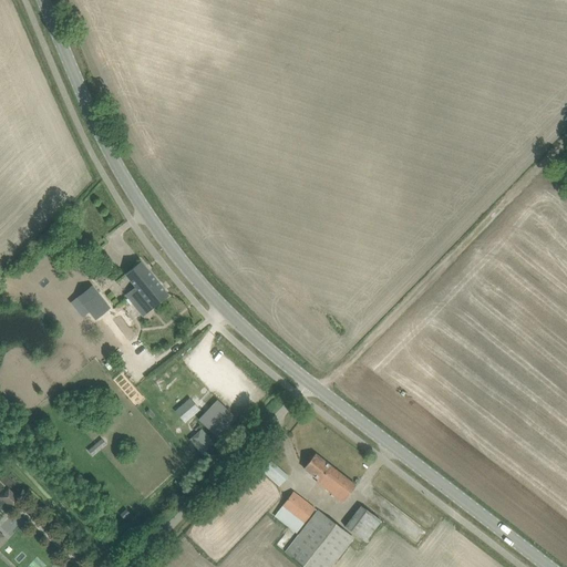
[(141,261),(132,268),(126,274),(138,289),(136,291),(134,289),(127,295),(144,316),(160,302),(168,296),(141,261)]
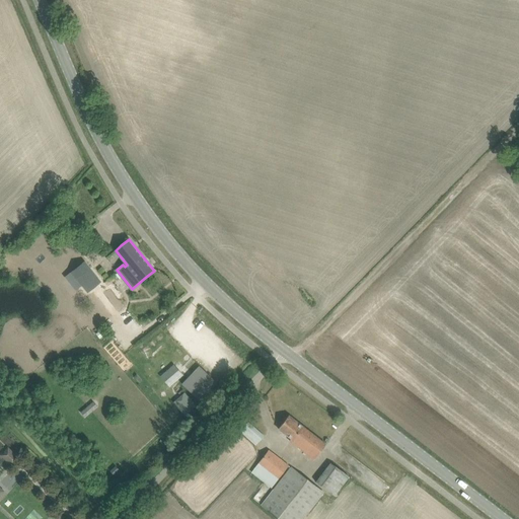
[(87,291),(99,282),(84,262),(65,276),(75,289),(82,284),(87,291)]
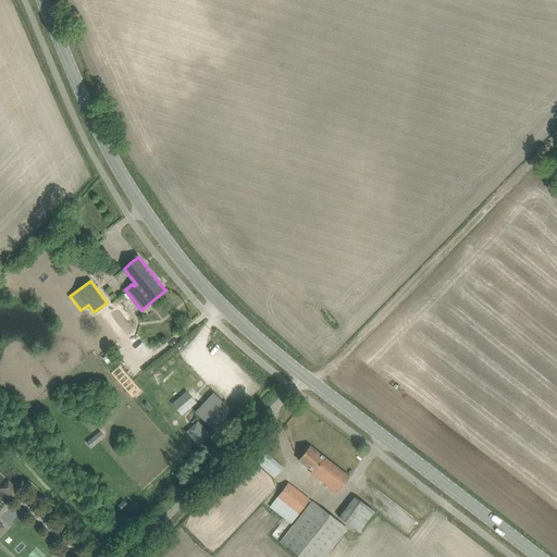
[(214,430),(233,411),(214,393),(195,412),(214,430)]
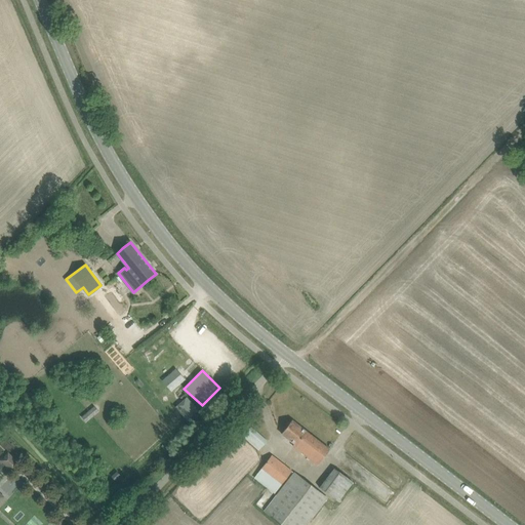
[(98,411),(93,406),(82,416),(86,421),(98,411)]
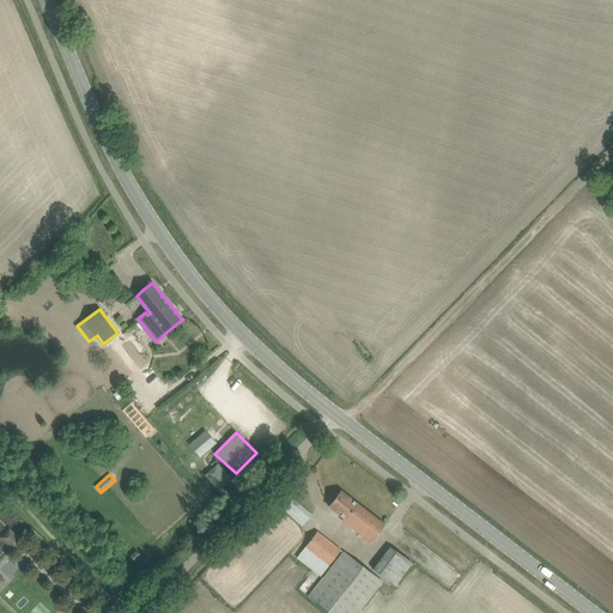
[(340,491),(328,507),(344,519),(341,521),(371,544),(384,525),(340,491)]
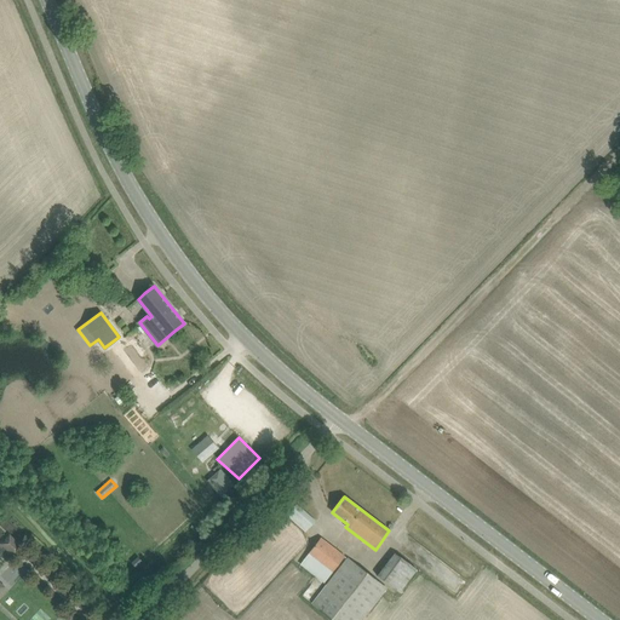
[(293,501),(283,512),(305,532),(315,521),(293,501)]
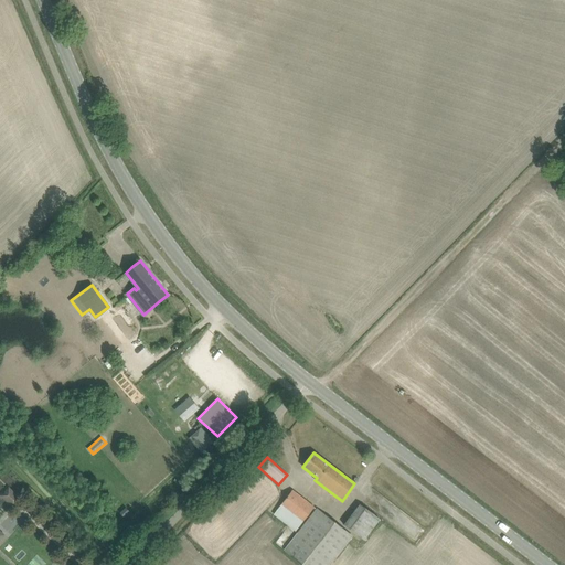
[(0,496),(12,508),(16,504),(14,504),(18,501),(19,502),(22,499),(9,487),(3,492),(4,492),(3,494),(2,493),(0,496)]
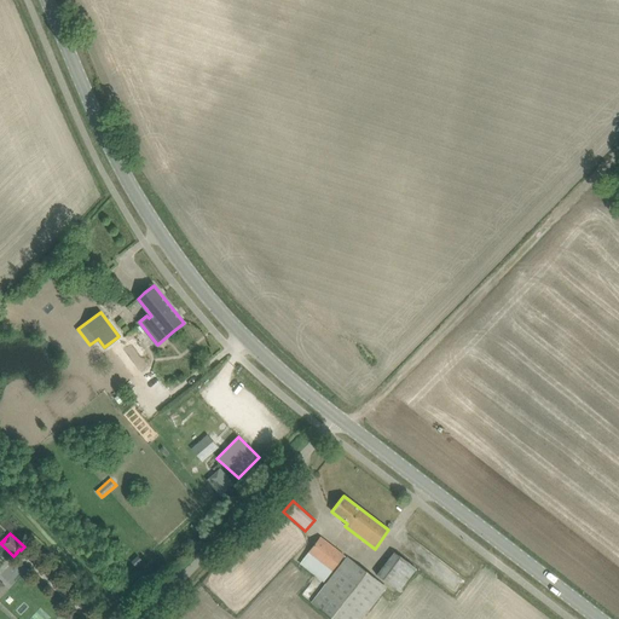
[(320,537),(300,563),(324,582),(345,555),(320,537)]
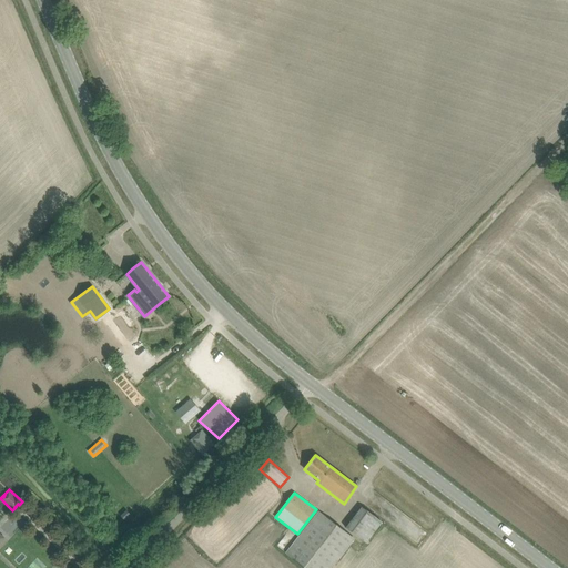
[(367,543),(385,523),(366,505),(347,526),(367,543)]
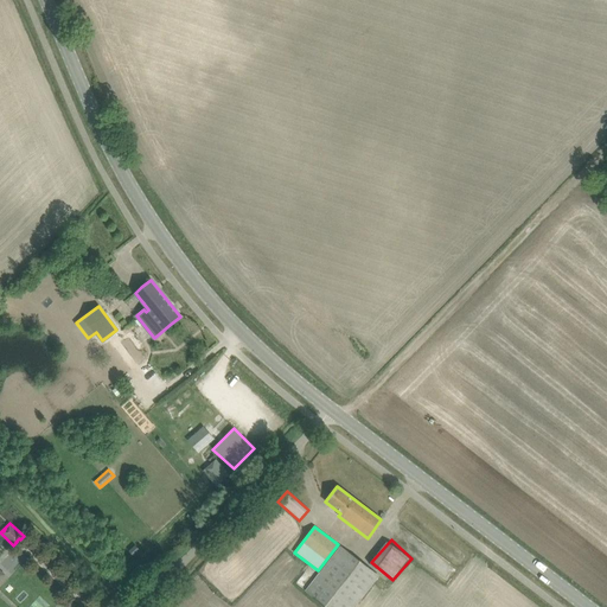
[(340,547),(306,592),(326,606),(353,606),(378,576),(340,547)]
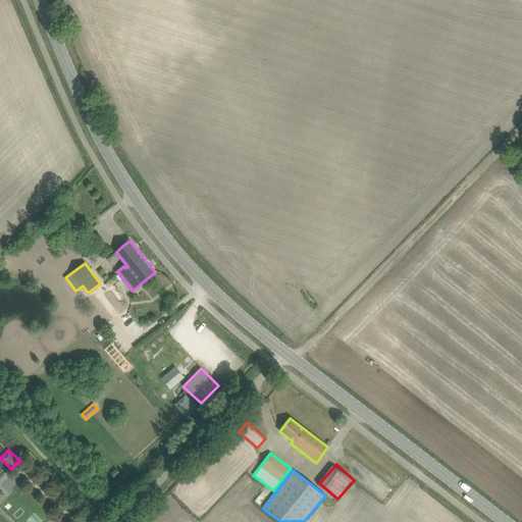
[(386,482),(378,486),(383,497),(392,492),(386,482)]
